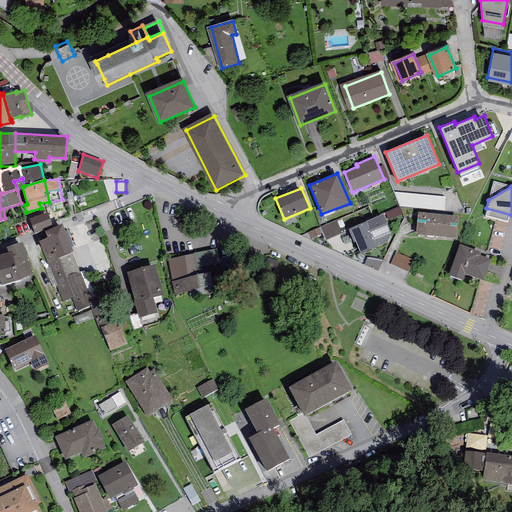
[(394,193),(401,207),(443,211),(445,197),(394,193)]
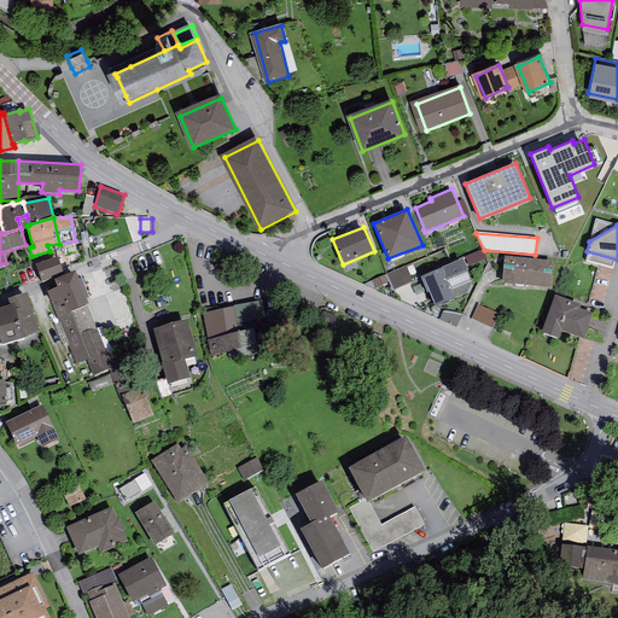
[(482,250),(461,258),(465,267),(485,257),(482,250)]
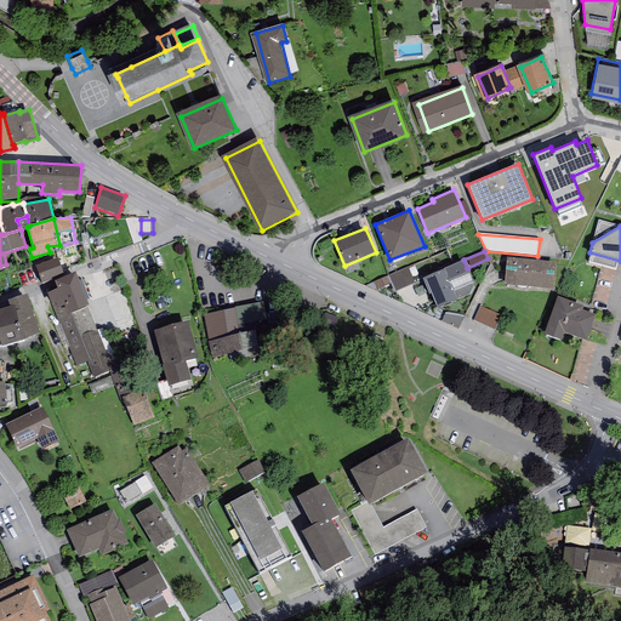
[(507,257),(505,285),(552,290),(556,262),(507,257)]
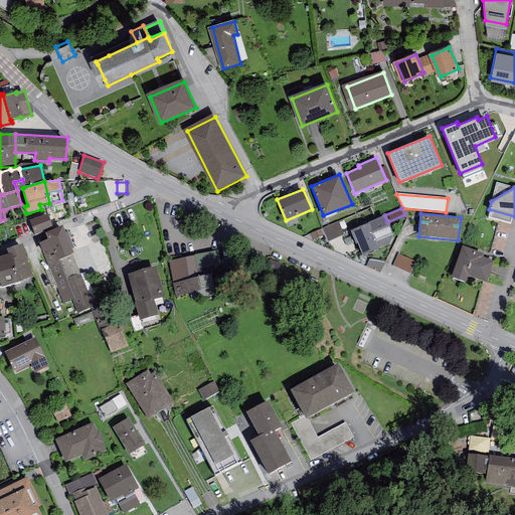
[(30,220),(34,234),(47,229),(46,227),(52,224),(48,214),(30,220)]
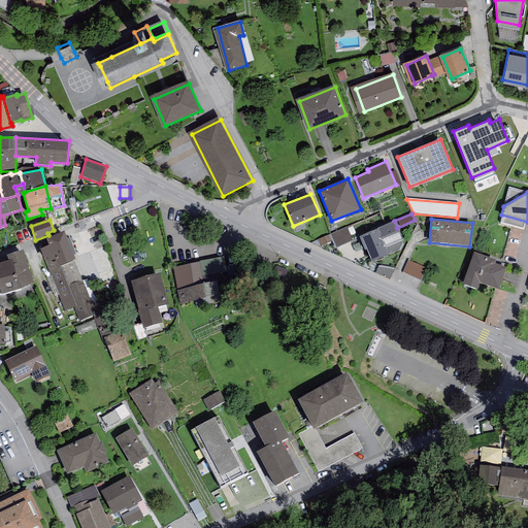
[(394,221),(359,236),(371,263),(398,251),(395,243),(402,240),(397,228),(394,221)]
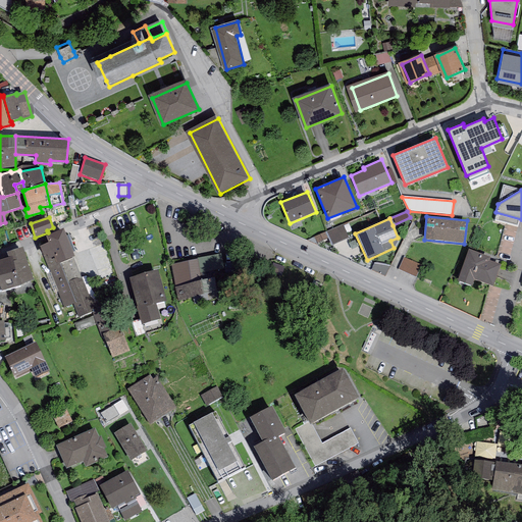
[(325,232),(331,246),(348,238),(342,224),(325,232)]
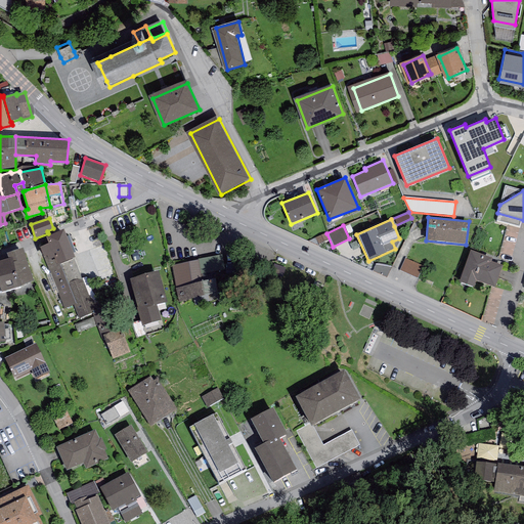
[(63,230),(46,236),(49,244),(40,248),(46,263),(50,273),(46,274),(54,294),(58,292),(64,309),(74,305),(79,318),(93,313),(92,311),(101,306),(96,302),(95,303),(89,296),(74,258),(75,258),(63,230)]
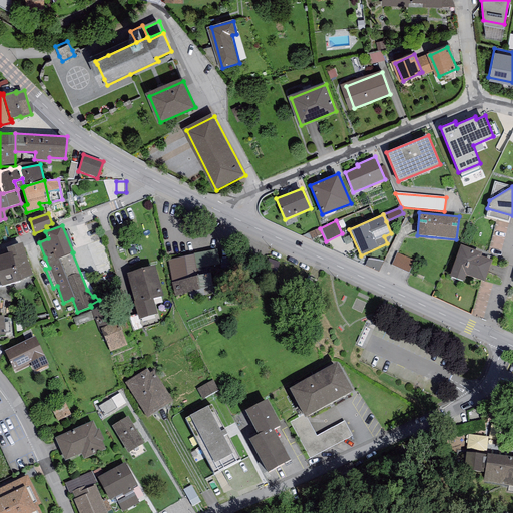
[(6,247),(8,252),(12,252),(20,281),(33,275),(23,242),(6,247)]
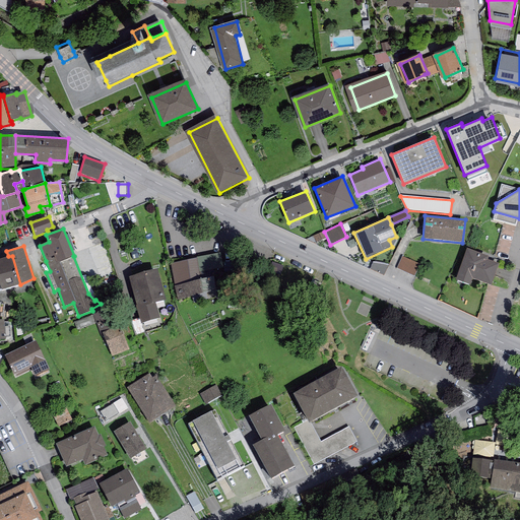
[(489,256),(467,248),(455,280),(470,285),(472,278),(491,285),(499,264),(486,260),(489,256)]
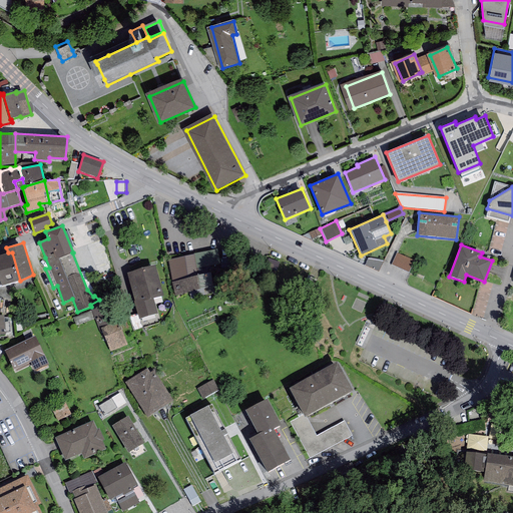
[(193,253),(194,254),(196,268),(209,266),(219,264),(216,249),(193,253)]
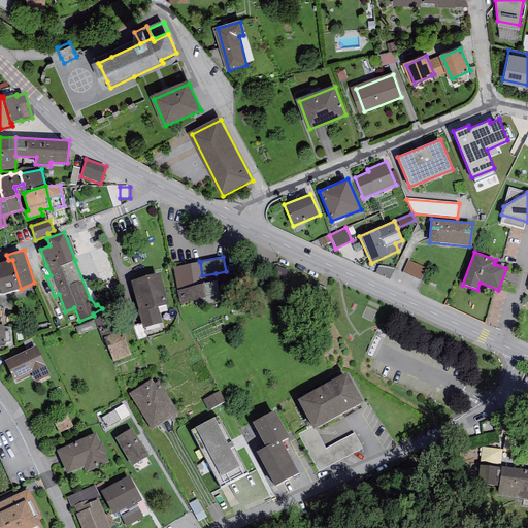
[(0,262),(0,293),(0,295),(21,289),(12,260),(8,260),(0,262)]
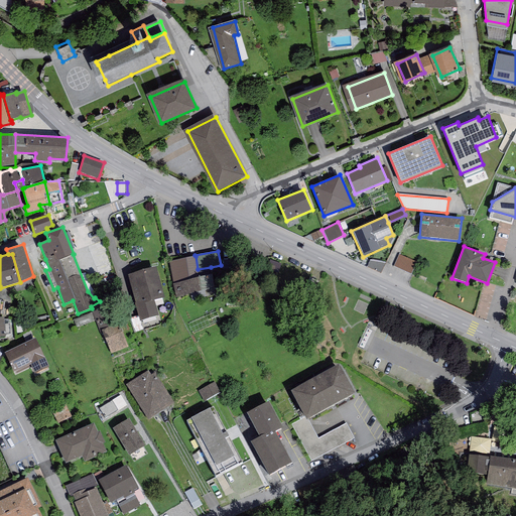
[(398,255),(393,267),(411,275),(416,263),(398,255)]
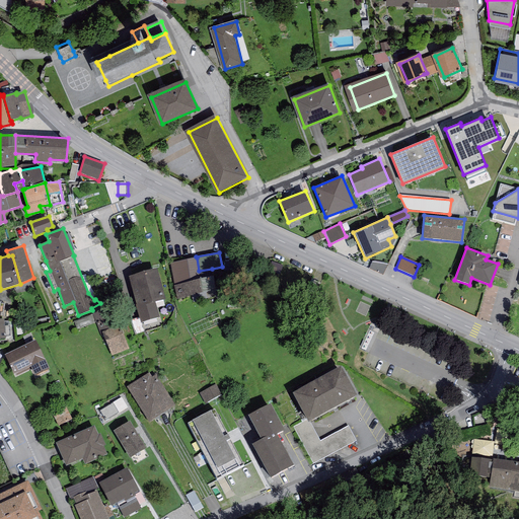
[(197,257),(170,263),(176,298),(216,291),(212,269),(199,271),(197,257)]
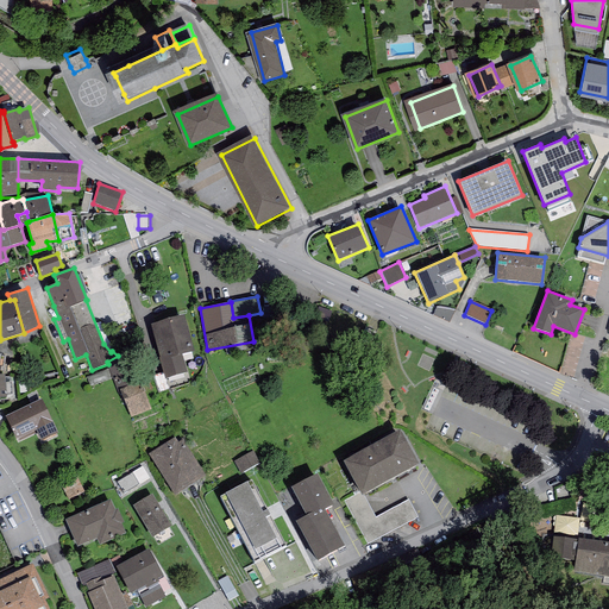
[(439,307),(437,316),(454,321),(457,312),(439,307)]
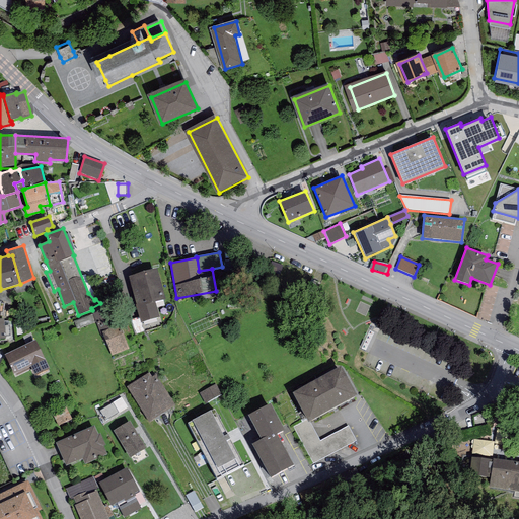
[(157,268),(128,276),(140,322),(159,317),(155,301),(165,299),(157,268)]
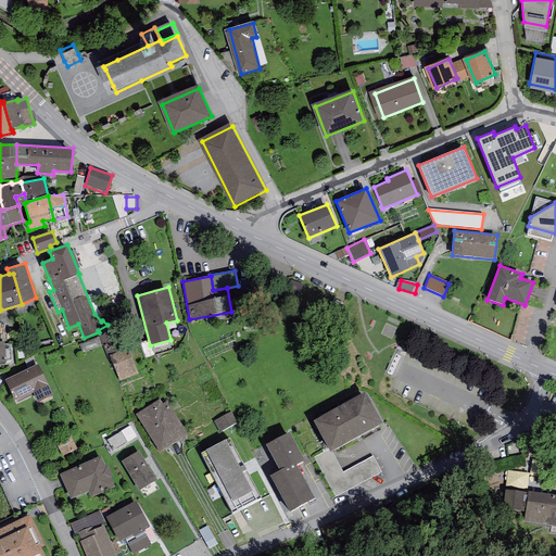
[(127,349),(110,356),(119,381),(137,374),(127,349)]
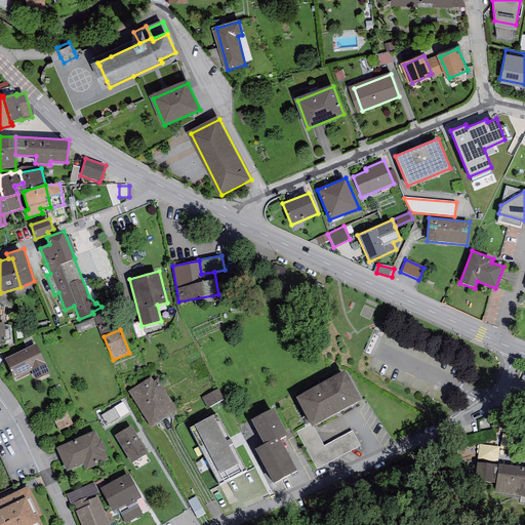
[(36,344),(4,359),(15,381),(32,373),(36,380),(50,373),(36,344)]
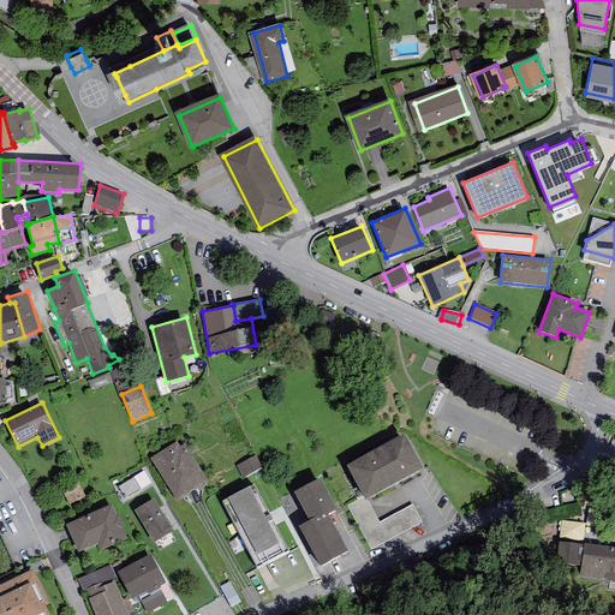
[(346,466),(365,500),(423,469),(404,434),(346,466)]
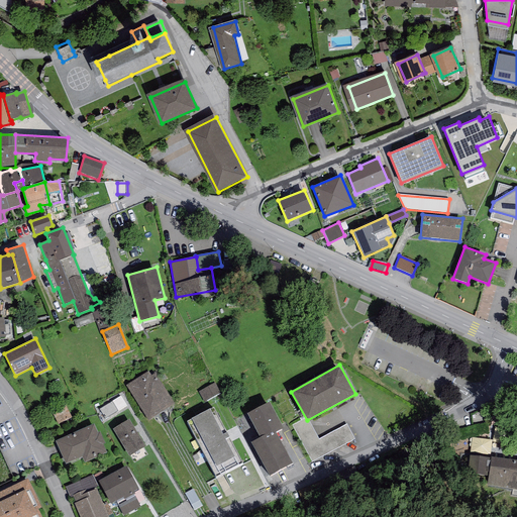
[(148,371),(126,385),(147,420),(175,404),(156,374),(151,376),(148,371)]
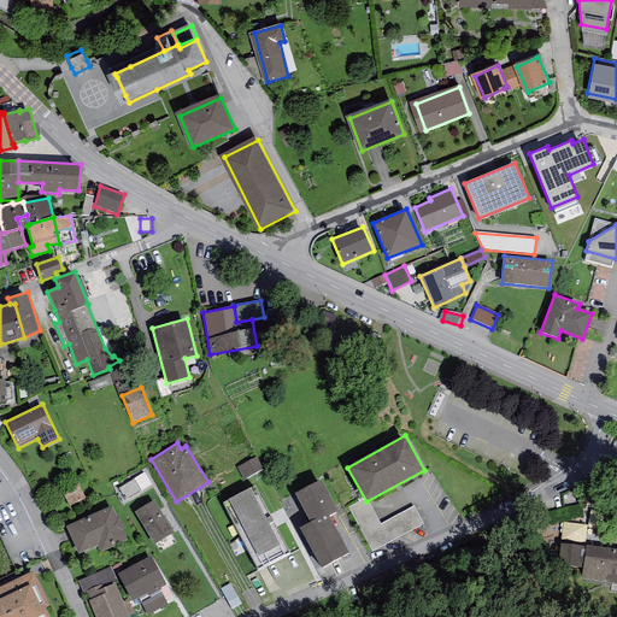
[(238,468),(244,480),(263,469),(256,457),(238,468)]
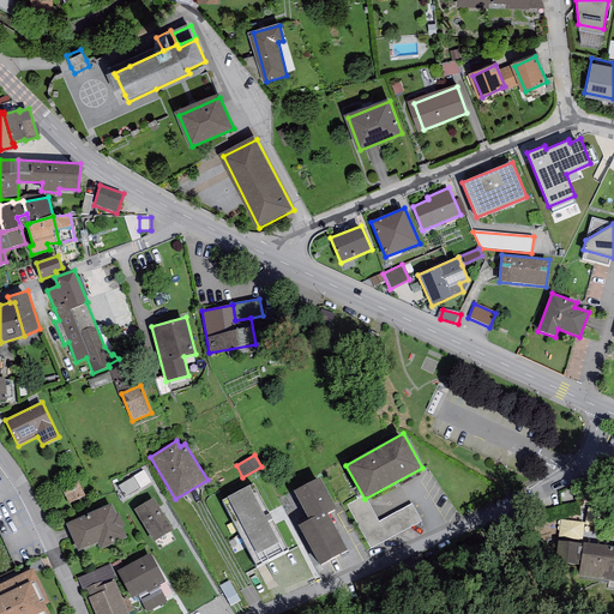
[(128,497),(154,483),(148,470),(121,485),(128,497)]
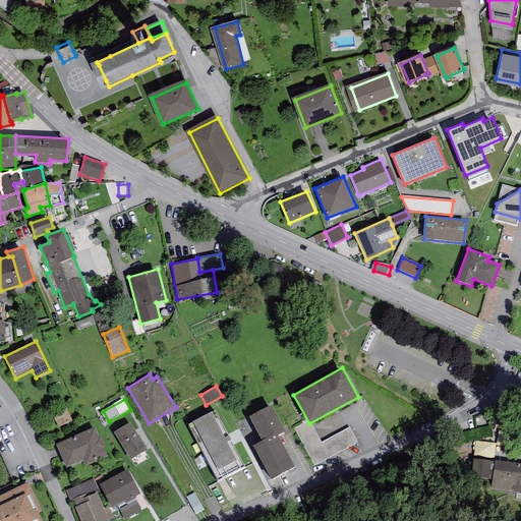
[(271,405),(249,416),(263,441),(267,438),(269,441),(278,436),(286,431),(271,405)]
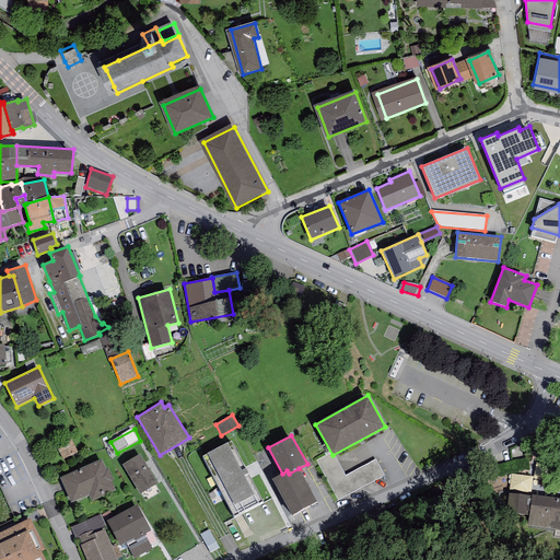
[(62,461),(78,453),(70,438),(55,445),(62,461)]
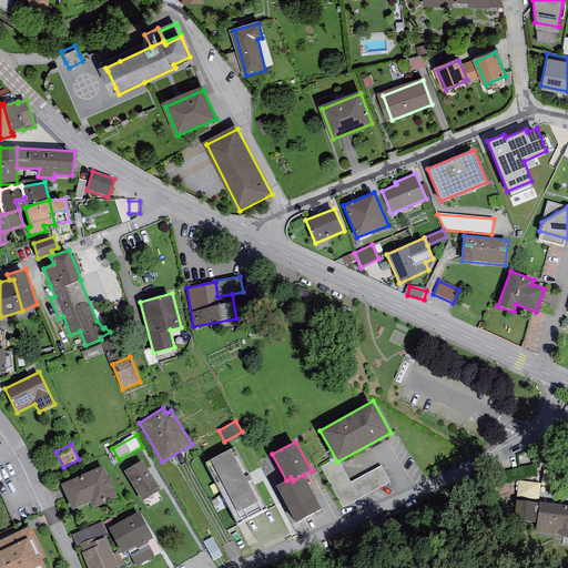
[(235,447),(205,463),(236,525),(266,509),(235,447)]
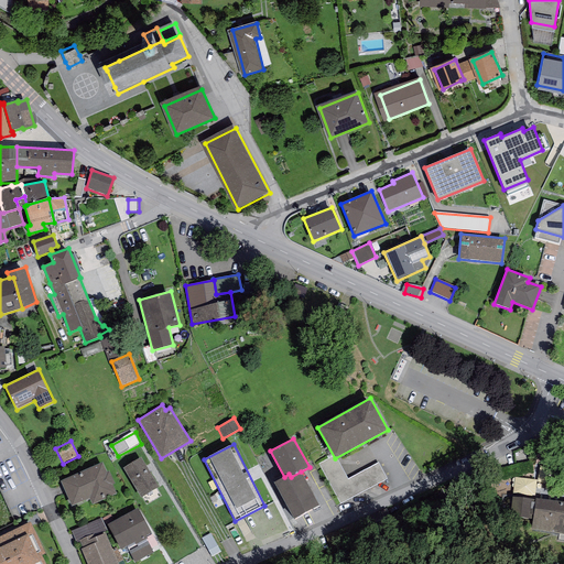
[(122,468),(140,498),(158,487),(140,457),(122,468)]
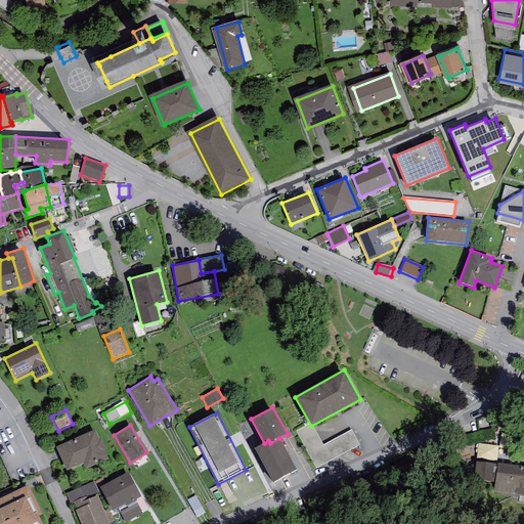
[(95,430),(56,446),(67,470),(83,463),(86,469),(108,459),(104,450),(106,449),(101,437),(99,438),(95,430)]
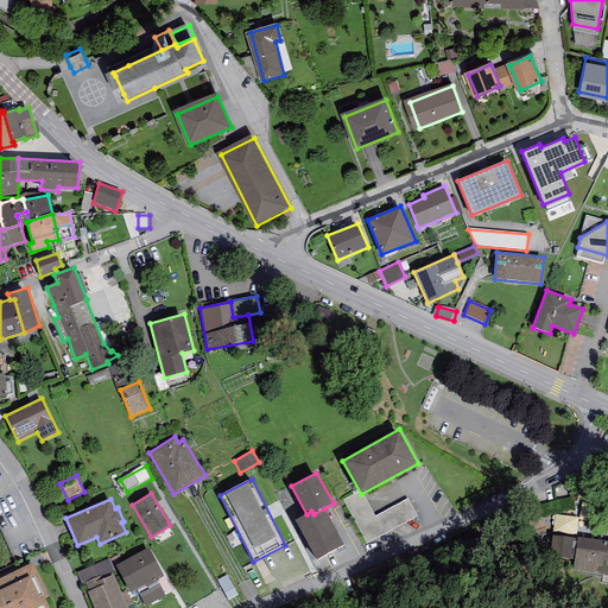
[(362,526),(371,543),(420,518),(412,501),(362,526)]
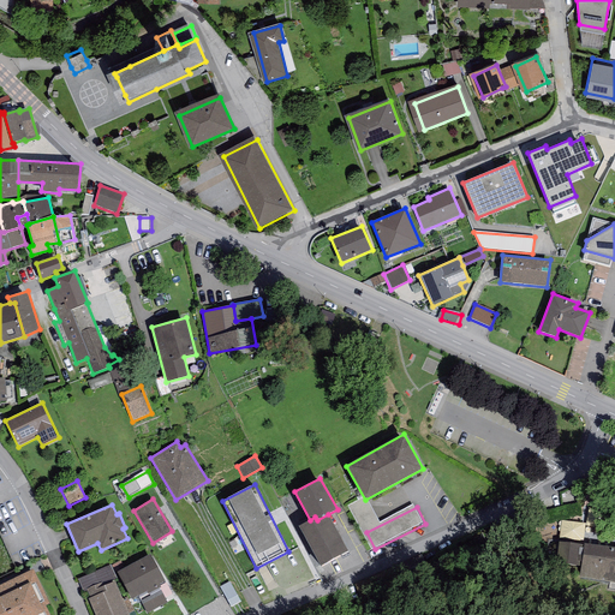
[(348,551),(328,514),(317,520),(315,517),(310,520),(299,526),(321,566),(348,551)]
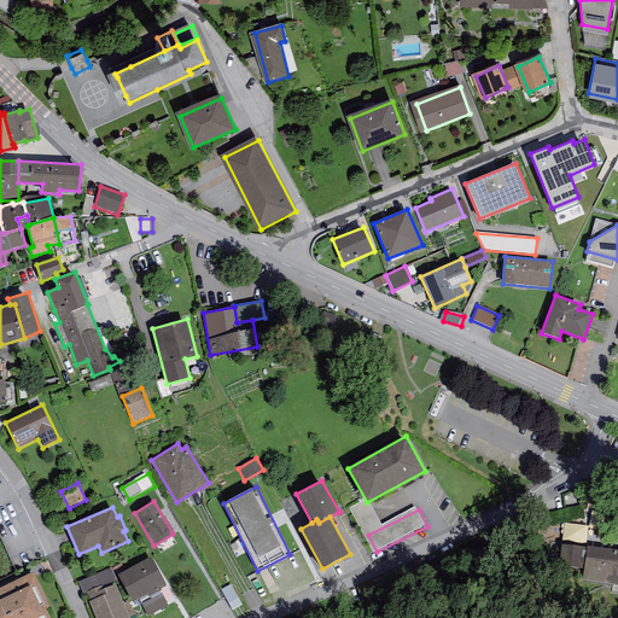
[(617,551),(587,547),(587,548),(561,544),(558,566),(584,569),(582,579),(613,584),(611,590),(617,592),(617,551)]
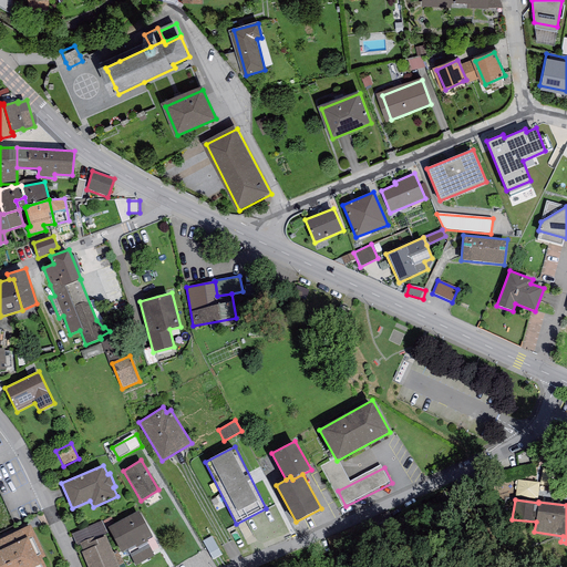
[(138,511),(107,527),(121,553),(135,545),(136,547),(148,540),(147,538),(152,536),(138,511)]
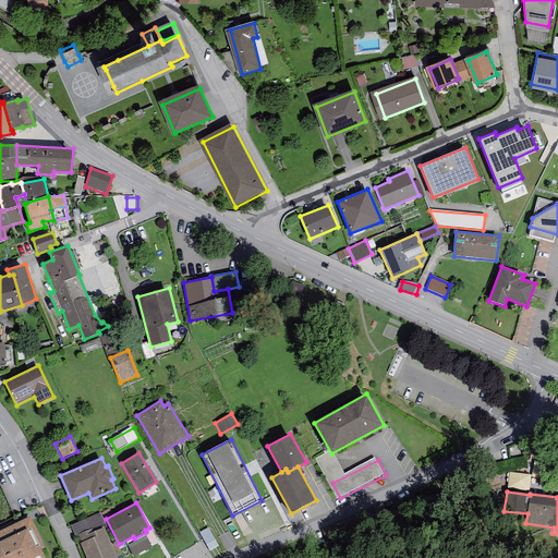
[(29,517),(0,531),(0,557),(45,557),(40,549),(45,547),(29,517)]
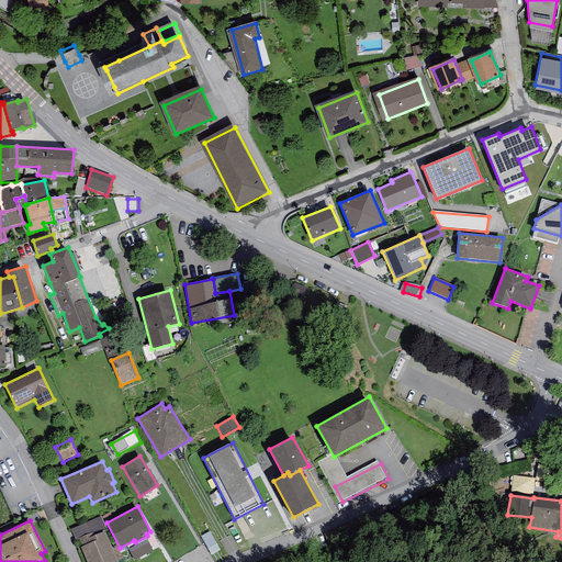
[(117,561),(103,528),(79,538),(82,546),(80,547),(87,561),(117,561)]
